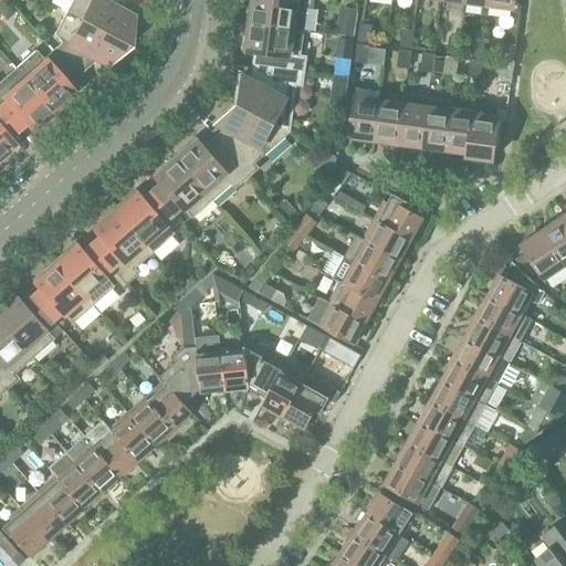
[(72,0),(65,12),(123,43),(126,44),(128,45),(128,44),(129,31),(130,29),(132,19),(132,17),(129,16),(127,14),(119,10),(119,0),(72,0)]
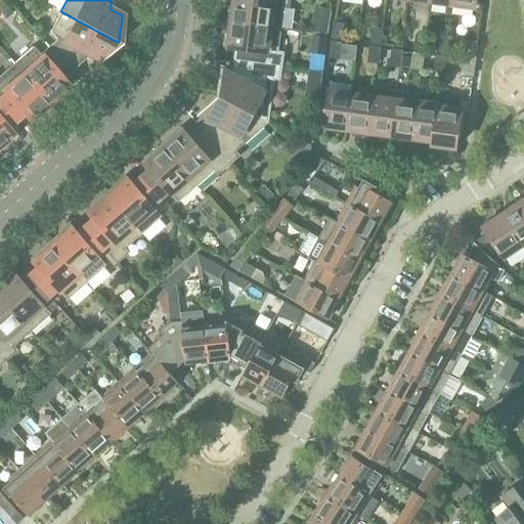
[(291,0),(235,0),(234,7),(230,7),(228,22),(233,23),(280,29),(284,4),(291,5),(291,0)]
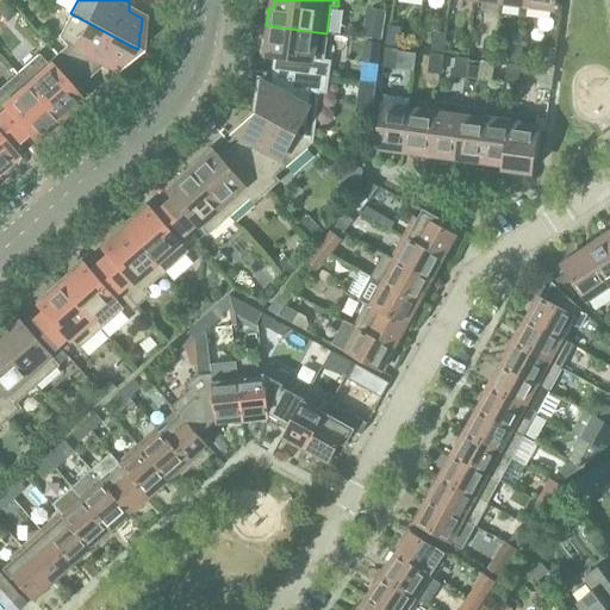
[(66,47),(56,55),(79,81),(100,62),(110,67),(112,69),(114,70),(116,68),(124,61),(126,60),(137,50),(138,49),(136,48),(132,47),(70,13),(58,37),(66,47)]
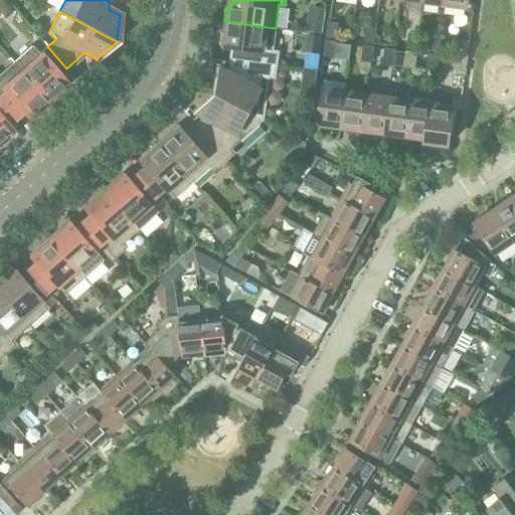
[(307,20),(306,31),(322,34),(324,23),(307,20)]
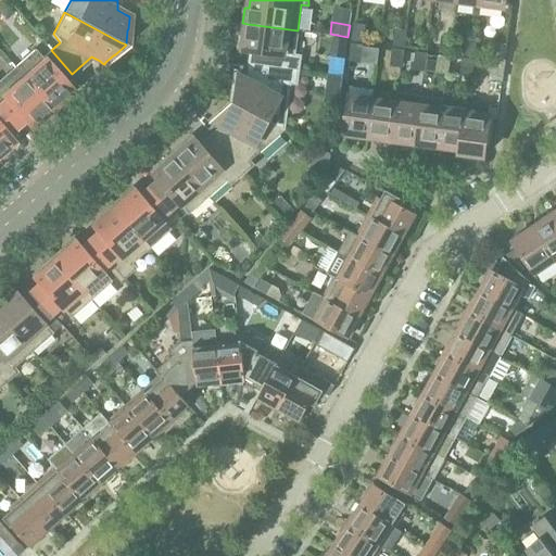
[(248,24),(242,23),(240,39),(244,40),(243,50),(252,51),(250,64),(278,67),(299,71),(301,58),(294,58),(298,30),(248,24)]
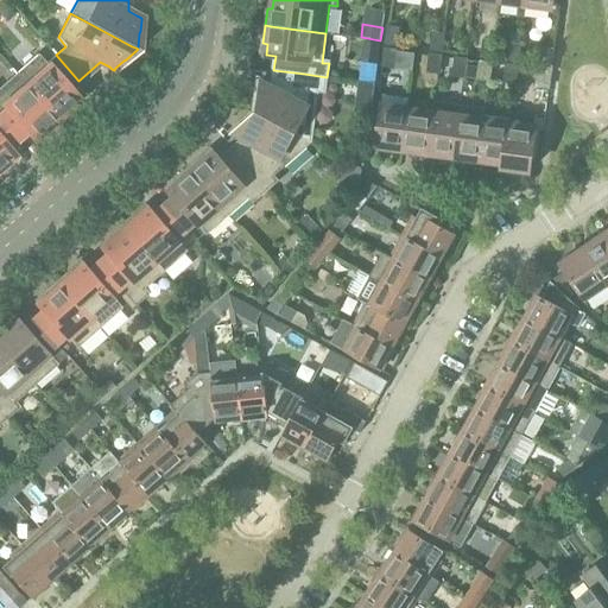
[(399,29),(388,27),(386,44),(397,45),(399,29)]
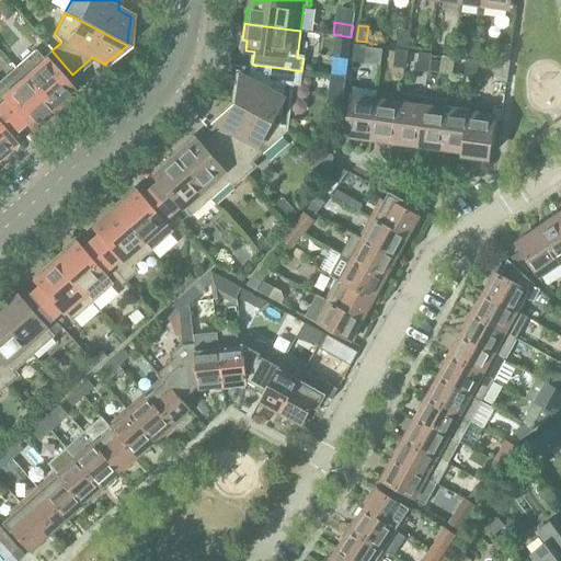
[(400,31),(398,46),(408,47),(410,32),(400,31)]
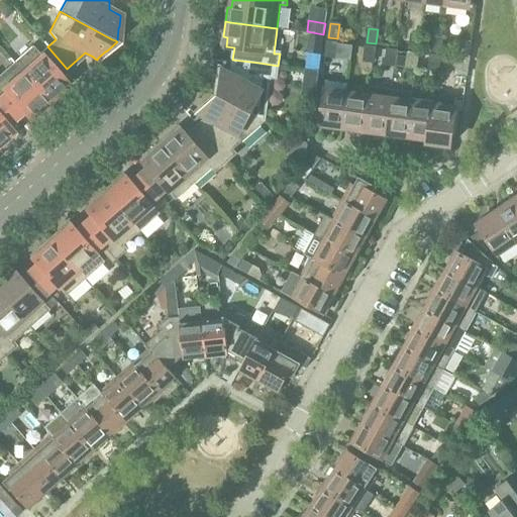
[(386,39),(396,41),(397,31),(387,30),(386,39)]
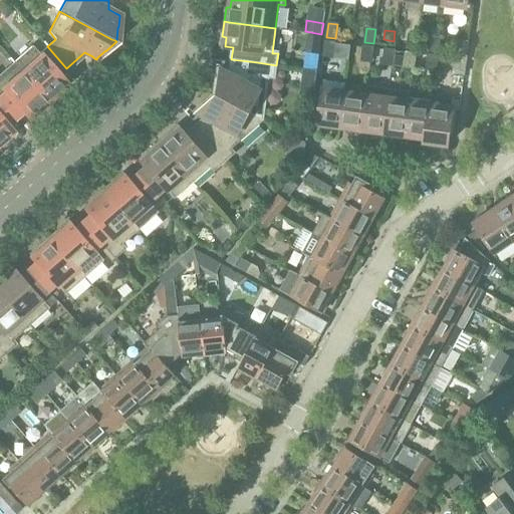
[(418,35),(409,34),(408,48),(417,49),(418,35)]
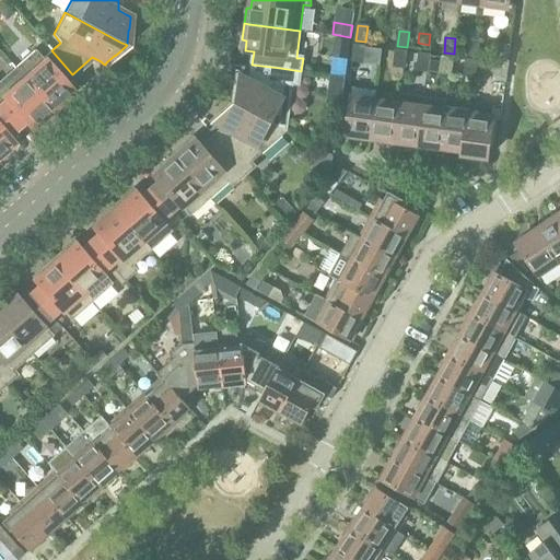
[(479,42),(469,41),(467,56),(477,57),(479,42)]
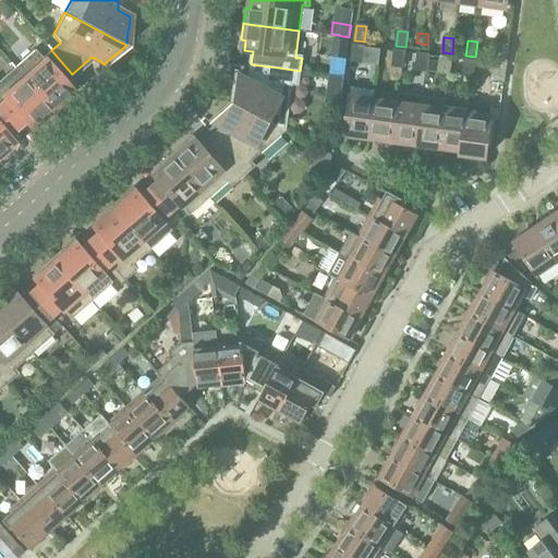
[(509,46),(497,44),(495,59),(507,61),(509,46)]
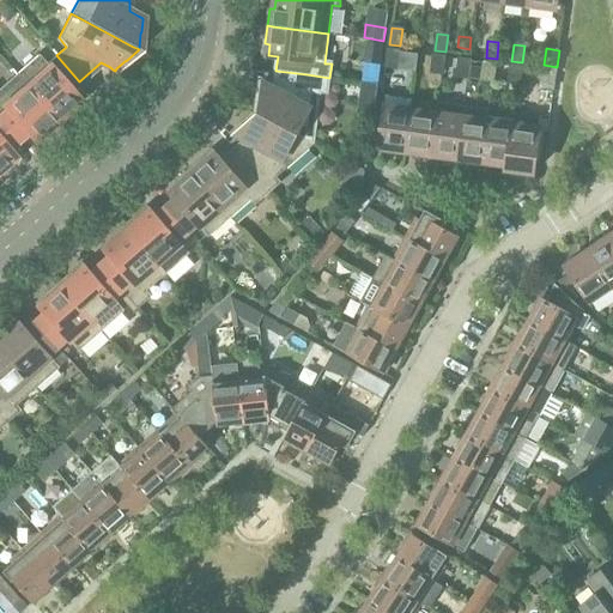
[(396,68),(399,52),(388,49),(386,66),(396,68)]
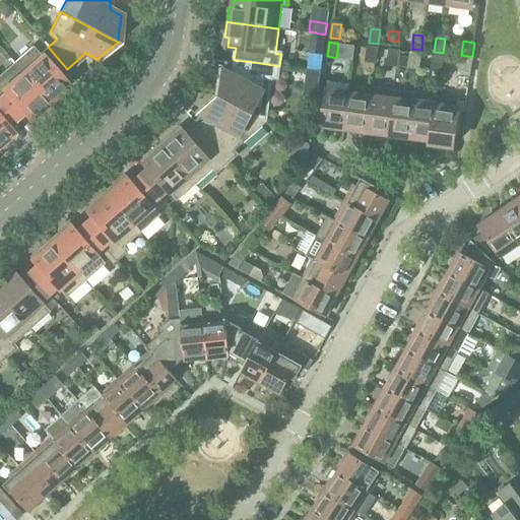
[(33,47),(14,63),(46,100),(47,101),(49,103),(49,102),(58,94),(59,93),(66,87),(67,86),(66,84),(64,82),(59,76),(67,69),(48,47),(40,54),(33,47)]
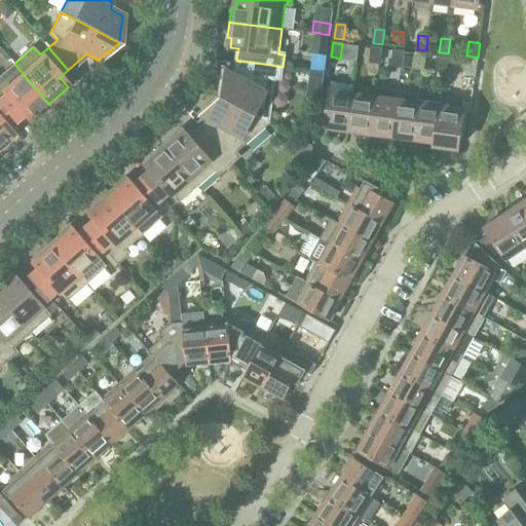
[(379,64),(381,49),(372,47),(370,62),(379,64)]
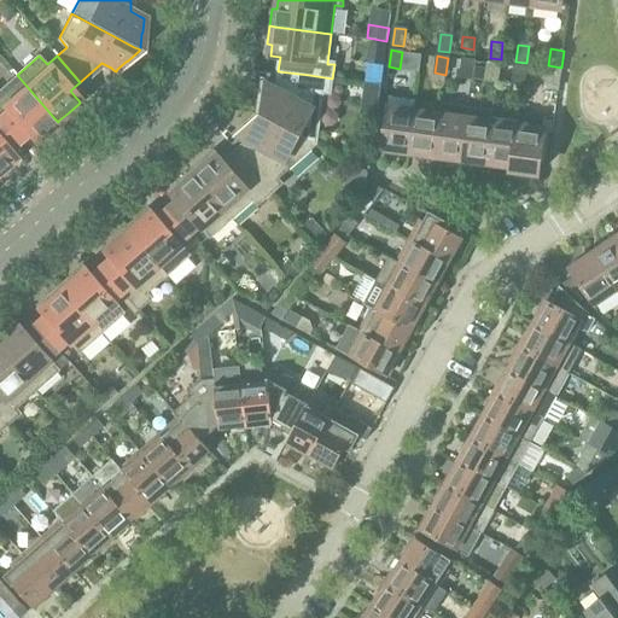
[(472,77),(474,62),(464,59),(461,76),(472,77)]
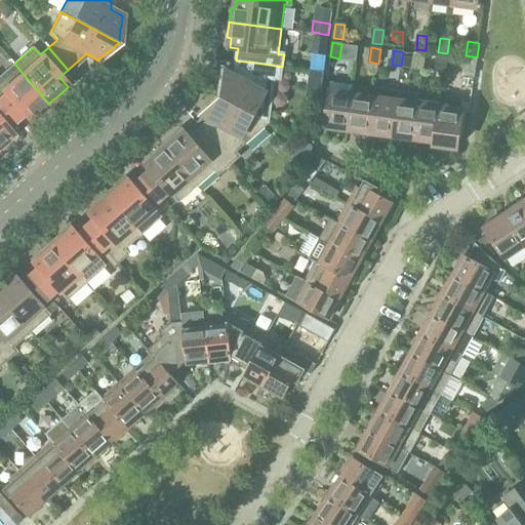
[(422,69),(425,54),(415,53),(413,68),(422,69)]
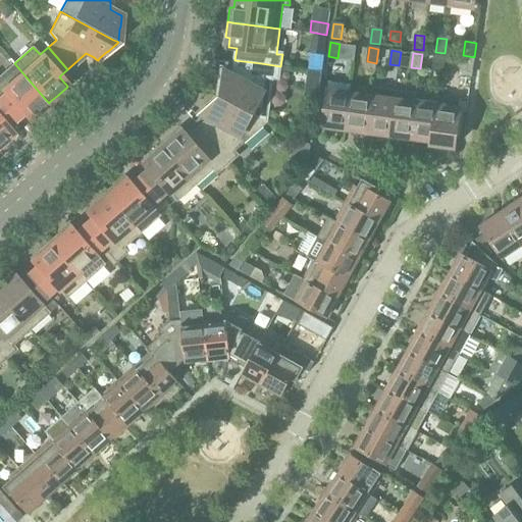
[(442,71),(444,57),(434,56),(433,70),(442,71)]
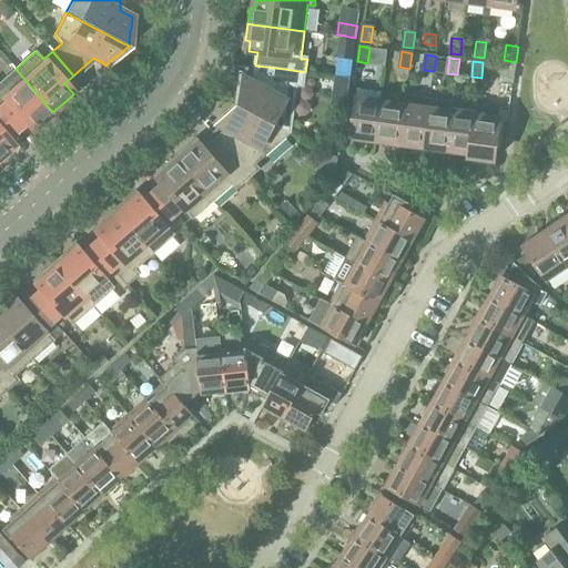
[(304,87),(305,72),(284,69),(255,66),(253,82),(245,78),(243,89),(239,87),(236,103),(291,133),(297,85),(304,87)]
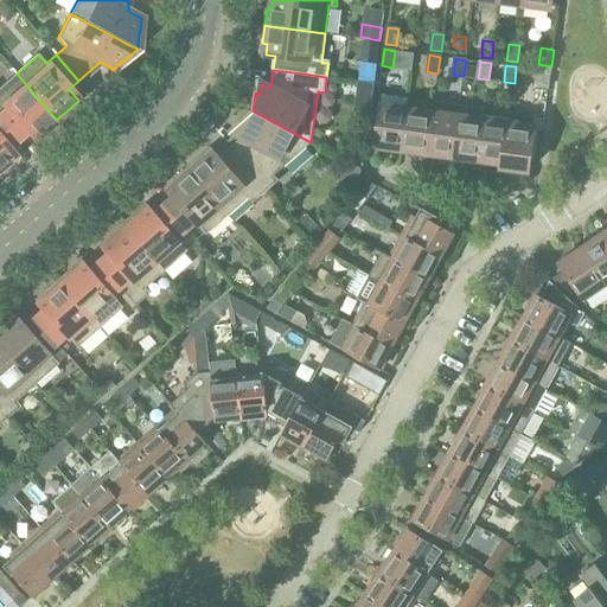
[(548,88),(550,71),(537,70),(535,87),(548,88)]
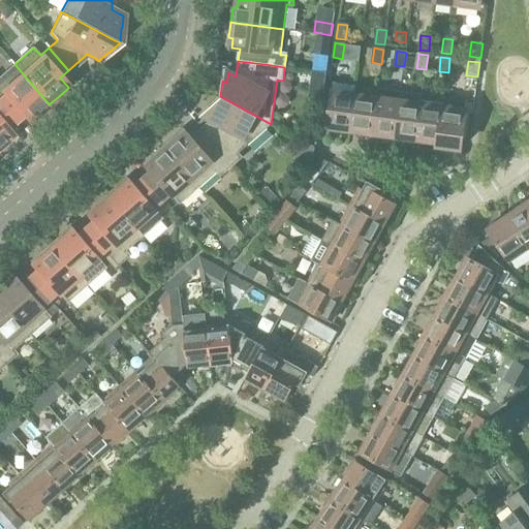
[(0,104),(12,120),(13,121),(14,122),(16,121),(24,114),(27,118),(28,120),(30,121),(31,120),(38,114),(39,113),(49,105),(50,104),(48,102),(47,101),(14,64),(0,75),(0,104)]
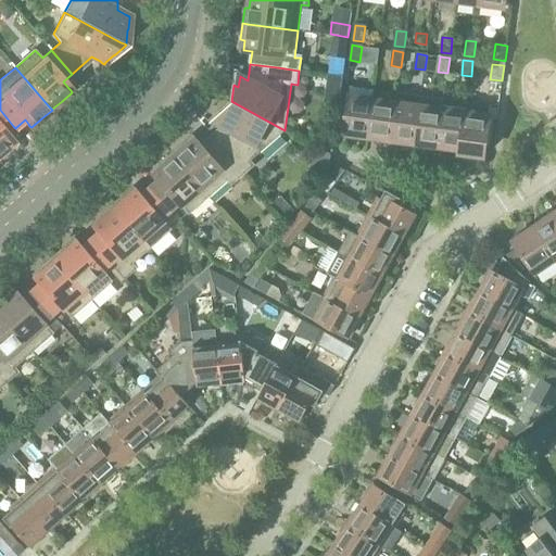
[(343,137),(367,140),(373,101),(374,90),(350,87),(343,137)]
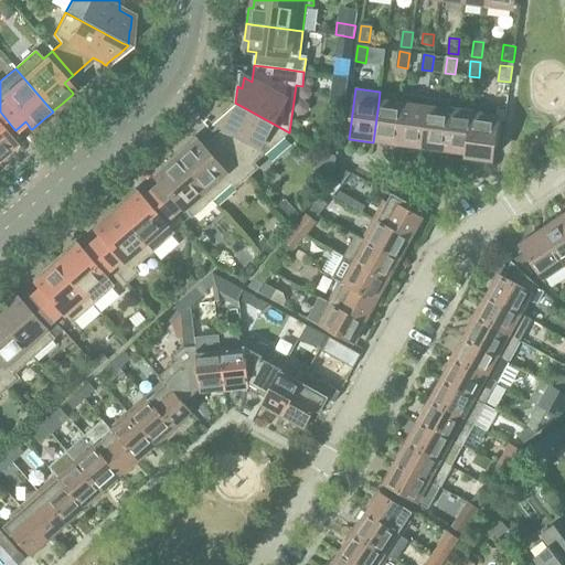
[(397,146),(420,148),(426,108),(427,98),(403,95),(402,105),(403,105),(397,146)]
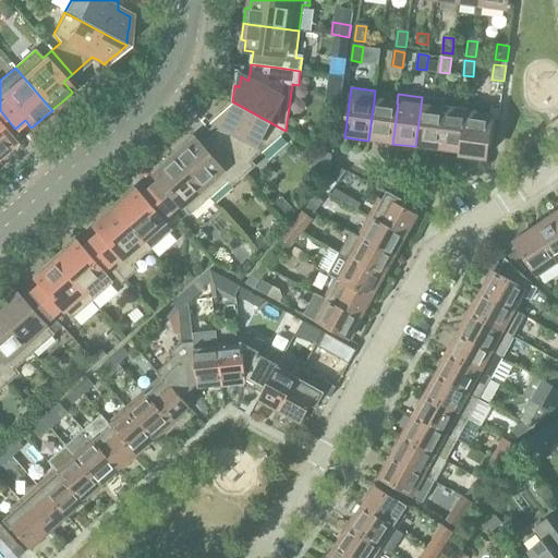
[(421,107),(415,146),(439,149),(446,100),(445,99),(422,97),(421,107)]
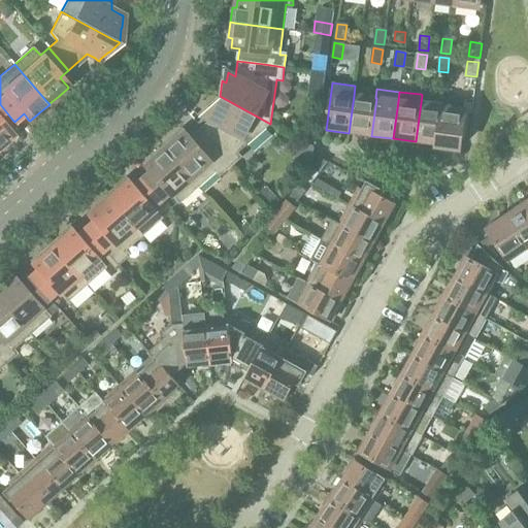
[(416,141),(436,144),(437,144),(442,107),(443,99),(443,97),(421,94),(422,95),(416,141)]
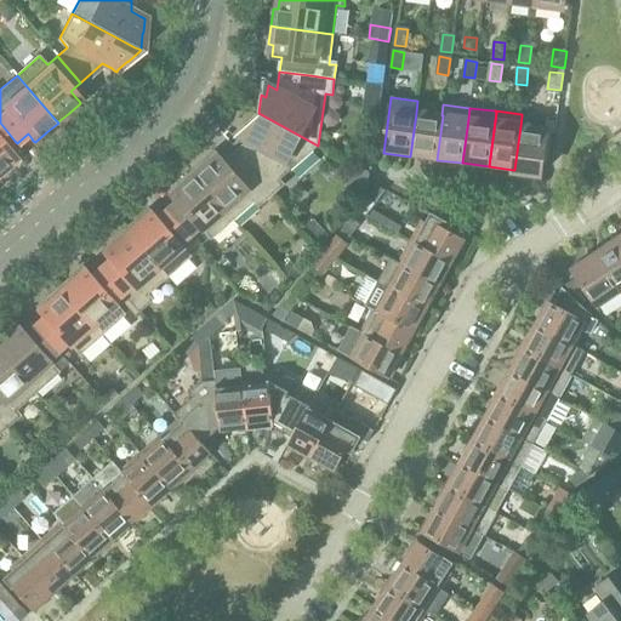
[(234,154),(272,195),(284,186),(279,180),(318,146),(258,113),(245,126),(250,129),(240,137),(249,142),(234,154)]
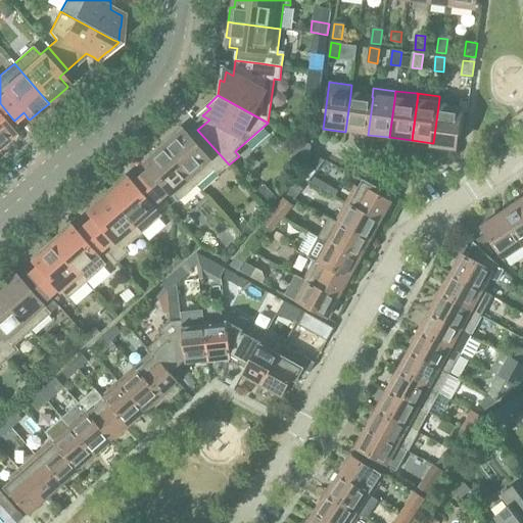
[(372,97),(350,95),(345,132),(368,135),(373,97),(372,97)]
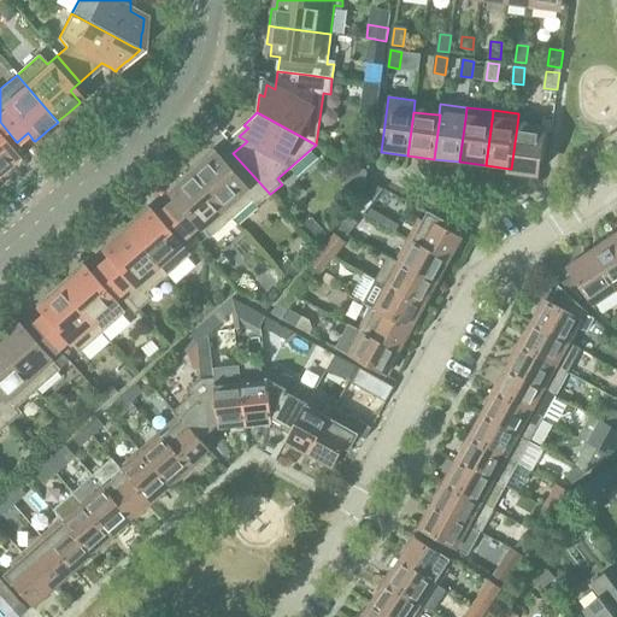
[(511,169),(510,169),(510,170),(538,174),(541,147),(546,147),(547,133),(551,134),(553,121),(518,116),(517,125),(511,169)]
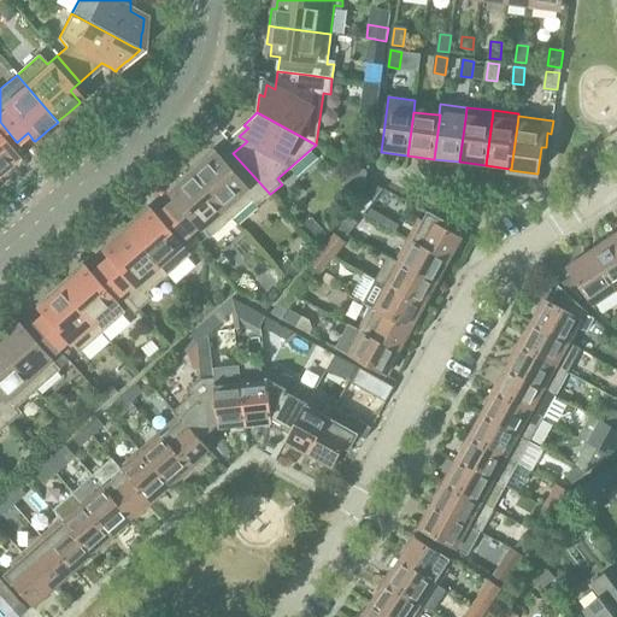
[(0,171),(4,169),(5,168),(13,160),(15,159),(13,158),(11,156),(7,151),(17,142),(16,141),(15,140),(0,122),(0,171)]
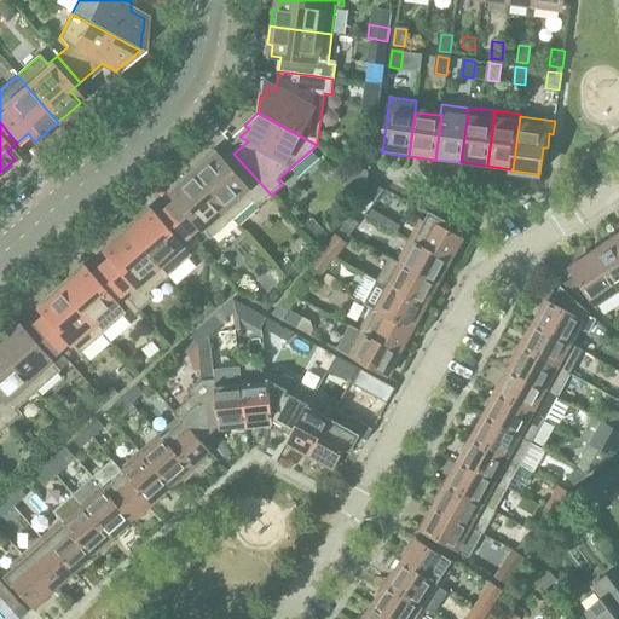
[(259,206),(271,195),(233,154),(224,162),(218,156),(209,163),(206,160),(192,172),(233,218),(254,200),(259,206)]
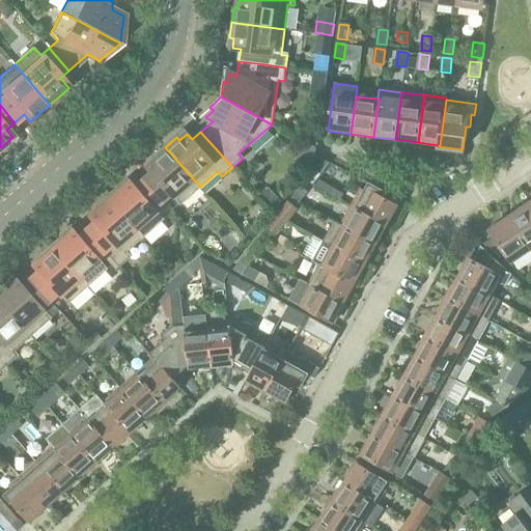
[(154,173),(144,180),(163,201),(172,194),(180,204),(200,187),(165,147),(152,158),(156,161),(148,167),(154,173)]
